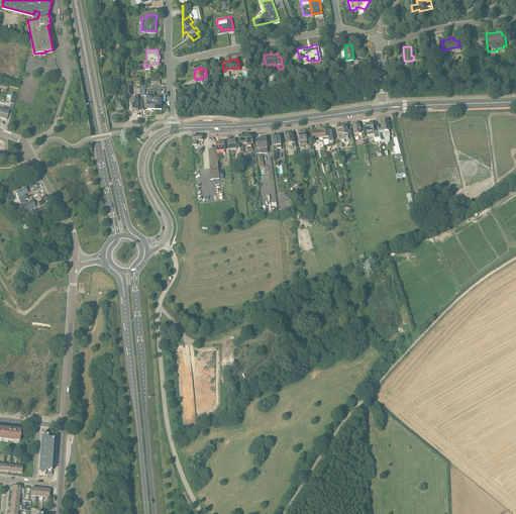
[(123,107),(123,96),(112,96),(113,102),(116,102),(116,108),(123,107)]
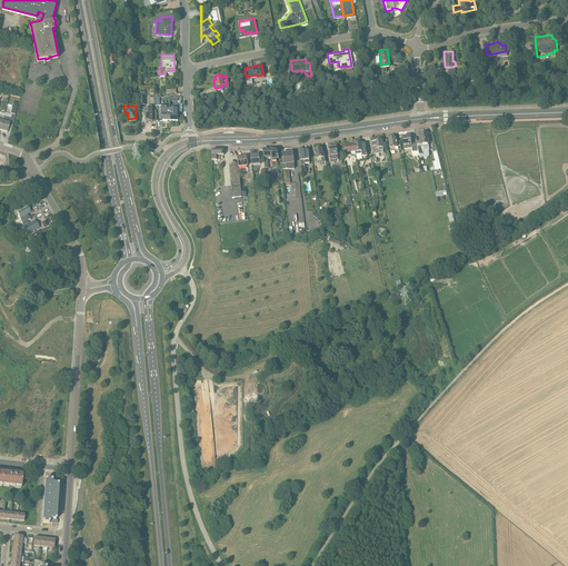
[(1,119),(0,122),(0,127),(7,129),(9,121),(11,122),(15,112),(11,111),(10,116),(2,113),(1,119)]
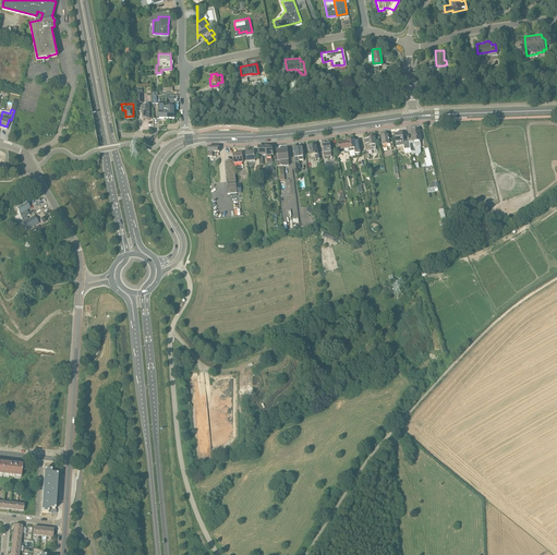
[(412,137),(408,139),(409,145),(411,152),(414,151),(418,153),(420,149),(420,144),(419,137),(418,128),(414,129),(414,128),(411,128),(411,129),(412,137)]
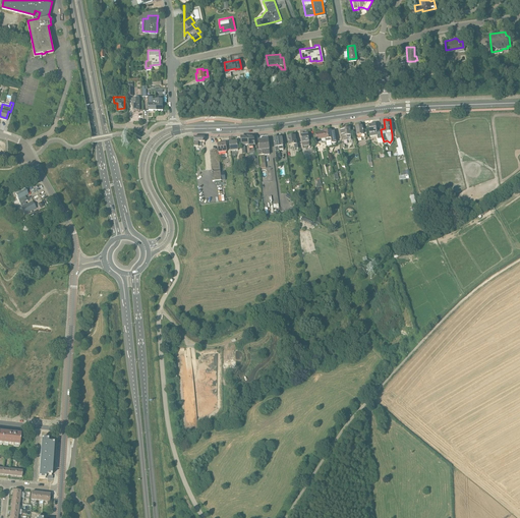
[(373,133),(376,133),(377,134),(377,136),(382,135),(381,129),(376,129),(374,121),(373,121),(371,122),(371,121),(368,121),(368,122),(367,122),(369,133),(373,133)]
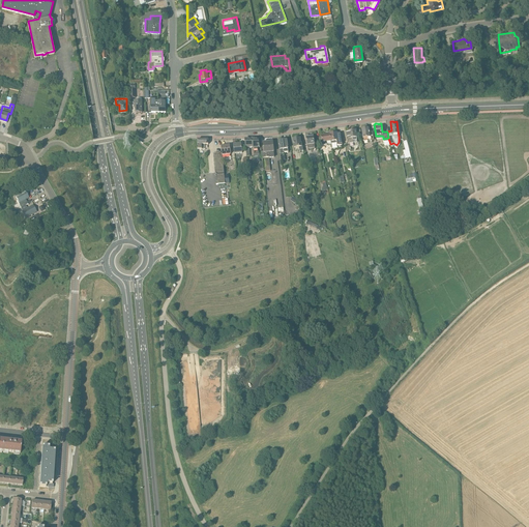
[(356,139),(355,136),(356,136),(354,127),(348,128),(348,129),(346,129),(347,137),(348,141),(345,141),(346,149),(350,148),(350,145),(358,143),(357,139),(356,139)]
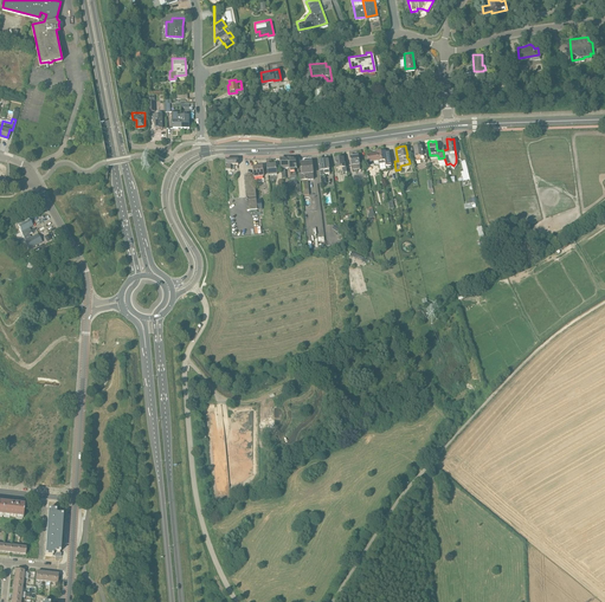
[(375,150),(377,160),(378,168),(390,166),(390,163),(391,163),(390,160),(388,154),(388,149),(384,150),(384,149),(375,150)]
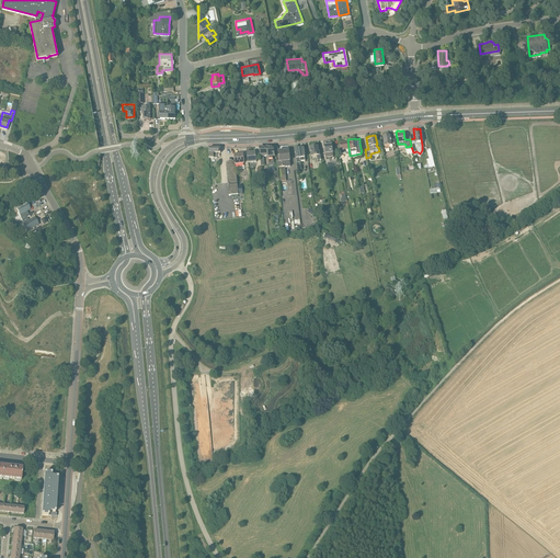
[(345,148),(349,148),(347,139),(339,140),(340,149),(340,151),(345,150),(345,148)]
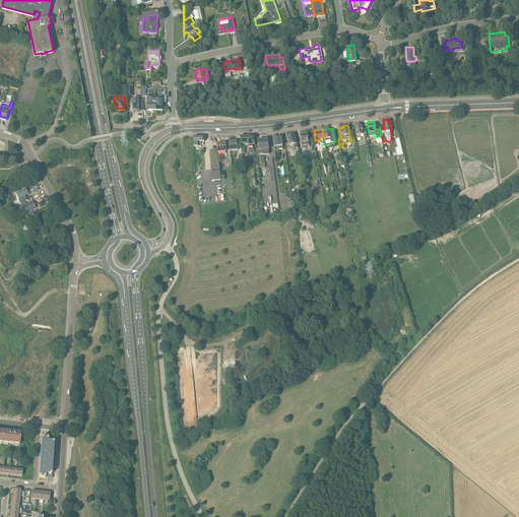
[(308,139),(306,131),(300,132),(301,143),(308,142),(308,139)]
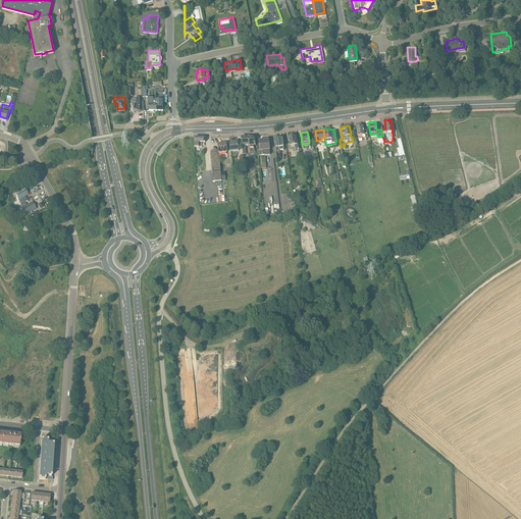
[(295,139),(295,134),(288,135),(289,144),(294,143),(295,147),(298,146),(298,142),(297,142),(297,139),(295,139)]
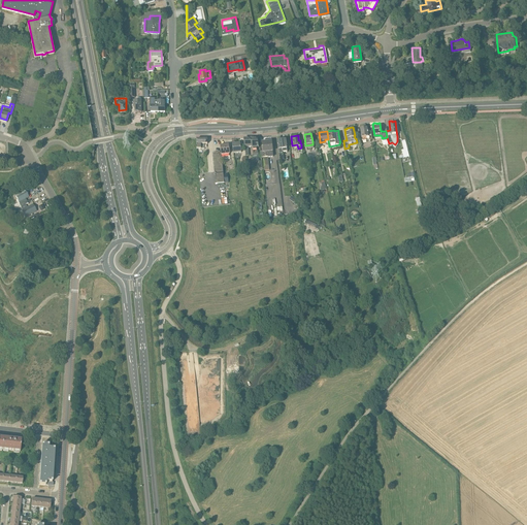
[(196,146),(204,146),(203,141),(206,141),(206,136),(195,136),(196,146)]
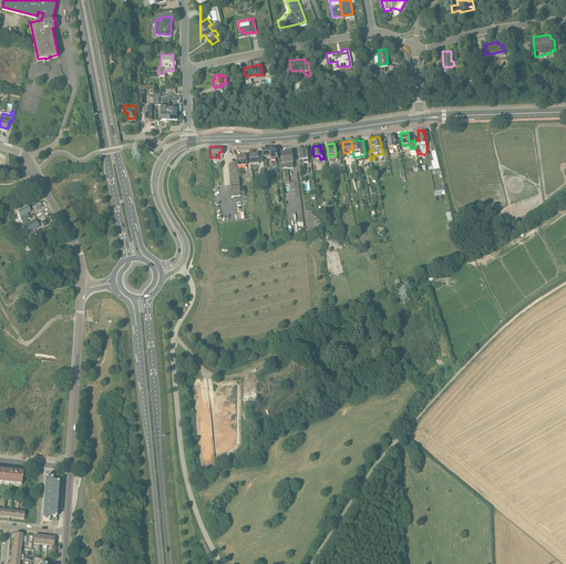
[(266,155),(270,155),(269,146),(260,146),(261,155),(263,164),(267,164),(266,155)]
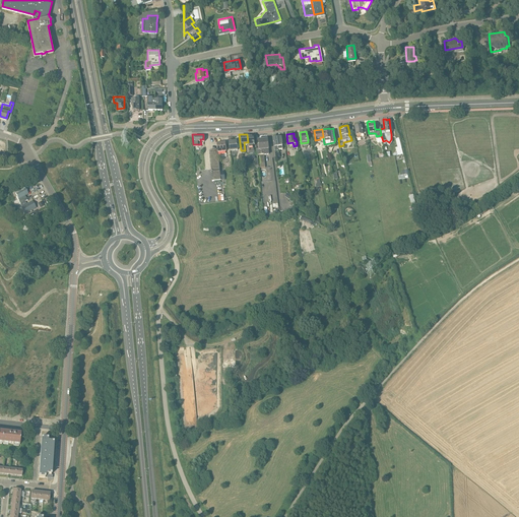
[(281,147),(280,135),(272,136),(273,145),(273,149),(277,148),(277,147),(281,147)]
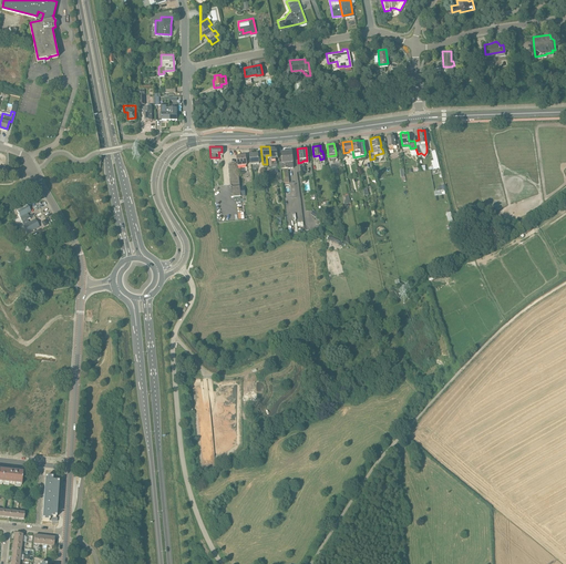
[(289,166),(289,165),(292,165),(291,150),(280,150),(281,160),(279,160),(279,166),(287,166),(289,166)]
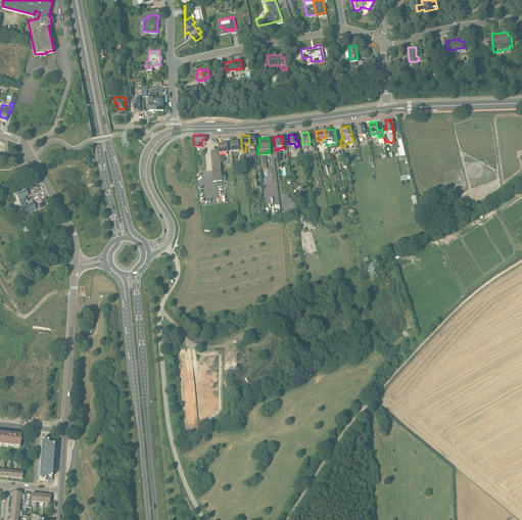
[(230,149),(238,149),(237,140),(229,140),(230,149)]
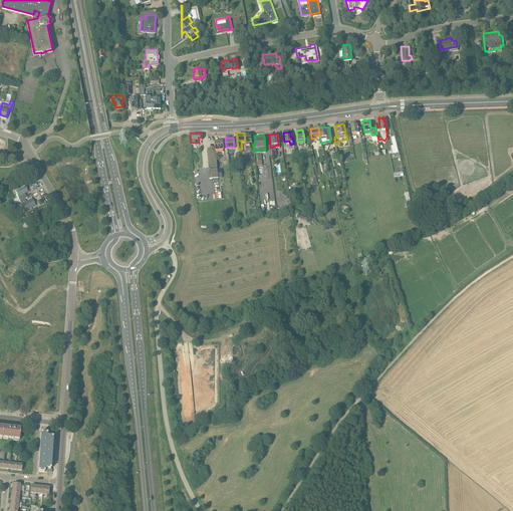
[(221,139),(214,140),(215,146),(215,148),(223,147),(221,139)]
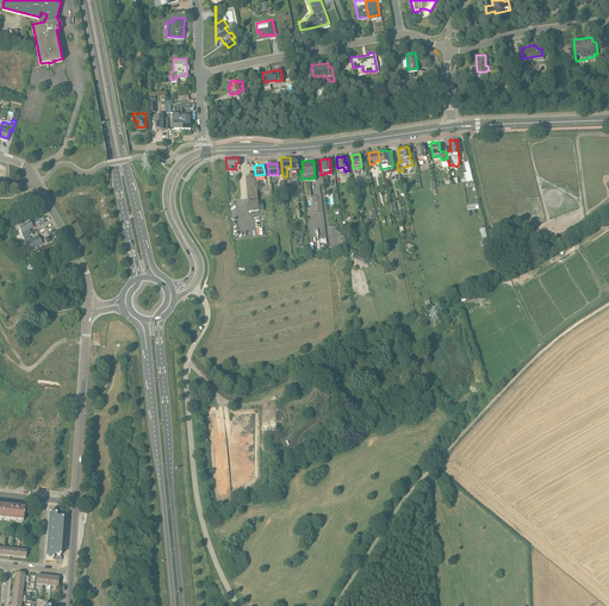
[(255,173),(244,174),(248,210),(259,208),(258,198),(255,175),(255,173)]
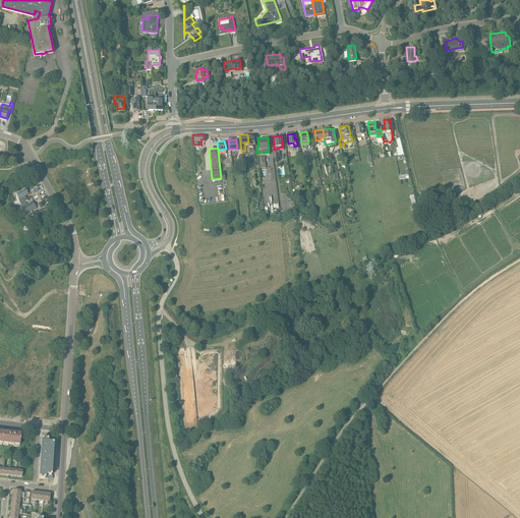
[(3,430),(2,441),(19,443),(20,433),(13,432),(13,430),(9,430),(3,430)]
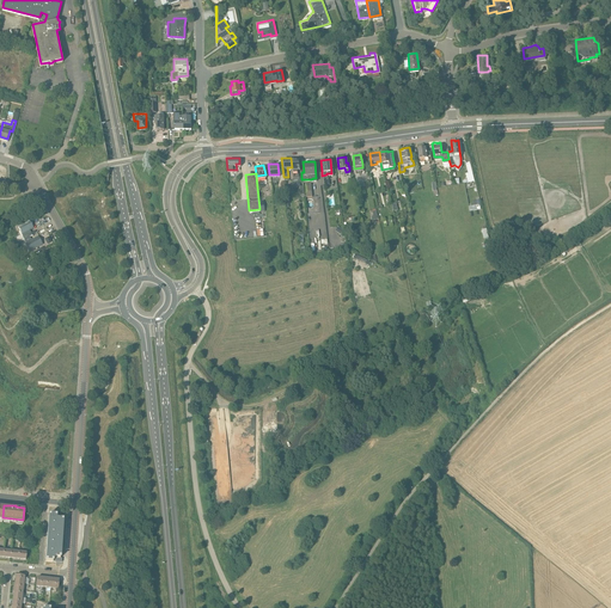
[(48,511),(44,558),(55,559),(55,556),(59,556),(62,517),(57,516),(57,513),(48,511)]
